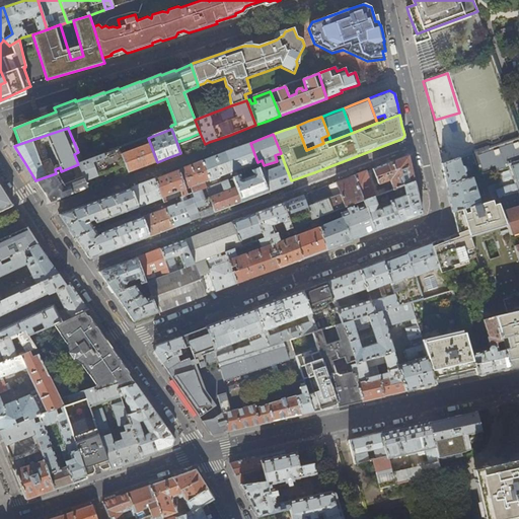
[(518,162),(518,137),(472,154),(475,163),(476,167),(478,175),(511,165),(518,162)]
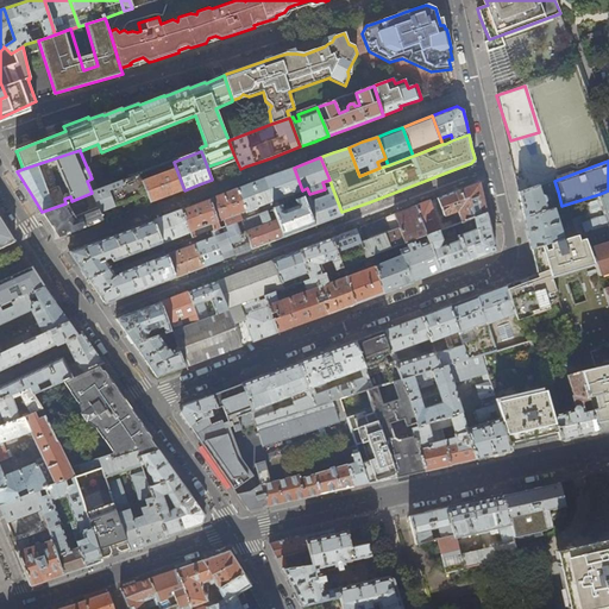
[(184,190),(174,162),(168,163),(171,170),(142,181),(151,202),(167,196),(184,190)]
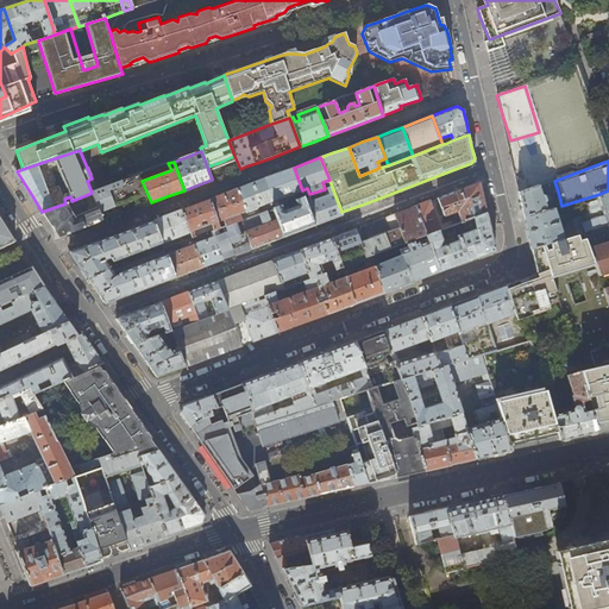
[(305,196),(302,190),(294,168),(280,174),(264,179),(275,207),(281,205),(295,200),(305,196)]
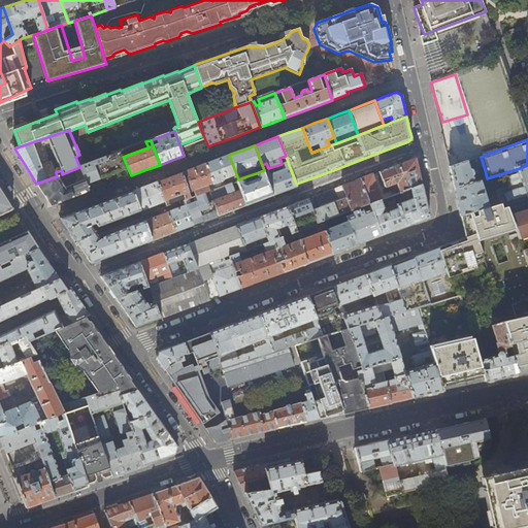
[(121,152),(79,167),(87,184),(99,178),(112,173),(116,172),(117,173),(119,172),(121,179),(131,175),(123,157),(121,152)]
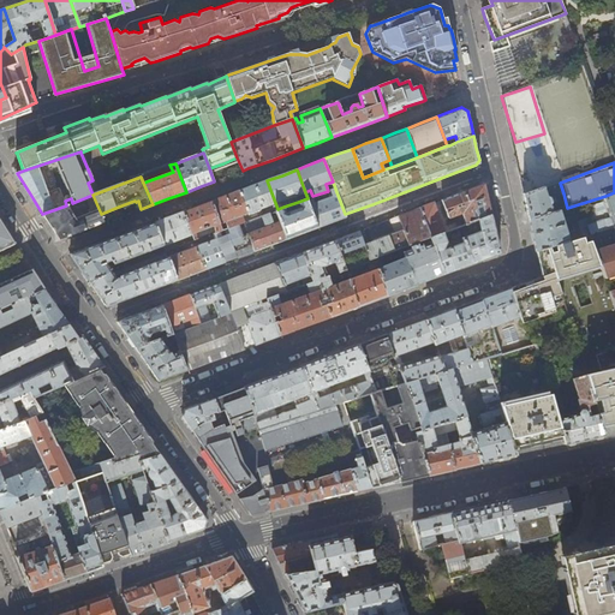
[(278,209),(267,180),(254,185),(239,191),(250,220),(262,215),(260,209),(264,208),(267,214),(275,210),(278,209)]
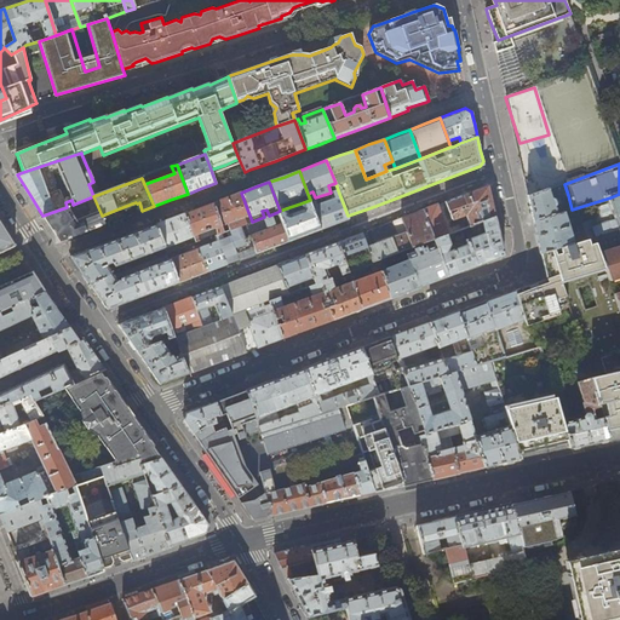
[(568,195),(564,184),(528,196),(530,207),(533,222),(556,214),(554,206),(555,205),(555,204),(554,200),(568,195)]
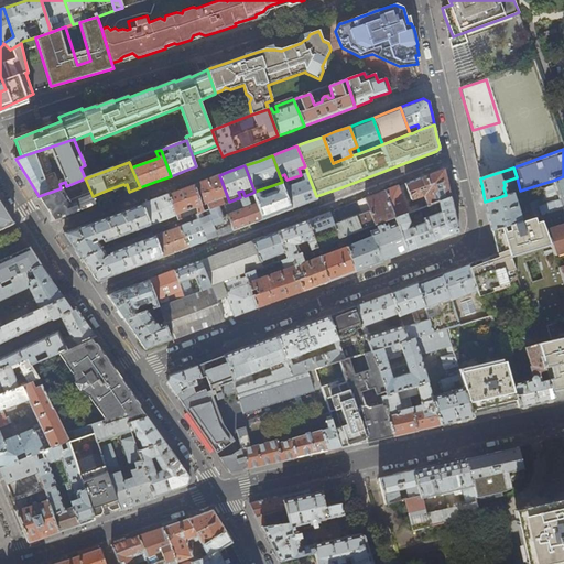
[(447,183),(444,169),(402,184),(384,191),(394,218),(408,214),(404,207),(410,199),(413,201),(424,196),(427,206),(451,197),(447,183)]
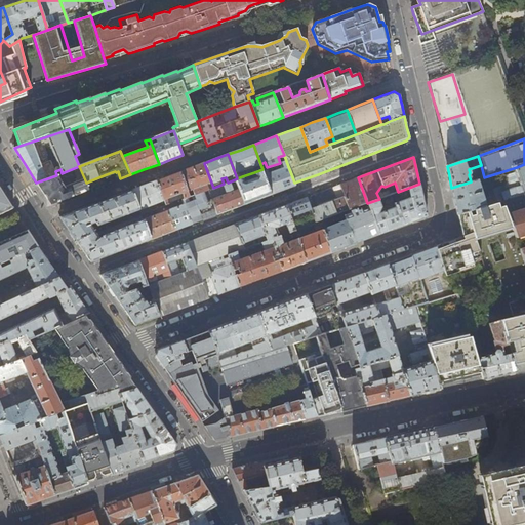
[(294,183),(286,161),(282,162),(284,168),(268,174),(266,168),(263,169),(271,195),(281,191),(295,186),(294,183)]
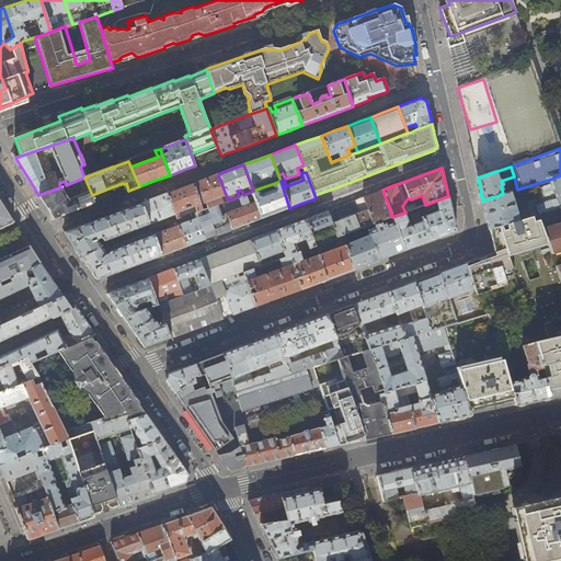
[(228,201),(218,174),(205,179),(193,184),(201,205),(206,203),(208,208),(222,203),(228,201)]
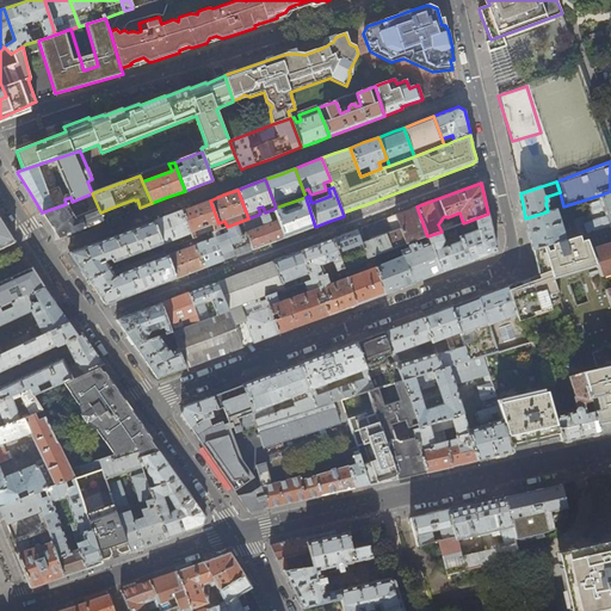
[(610,227),(610,191),(602,195),(603,199),(587,205),(592,217),(599,215),(600,218),(582,224),(580,223),(579,221),(565,226),(562,217),(559,217),(556,209),(548,211),(525,218),(529,233),(534,251),(586,235),(610,227)]
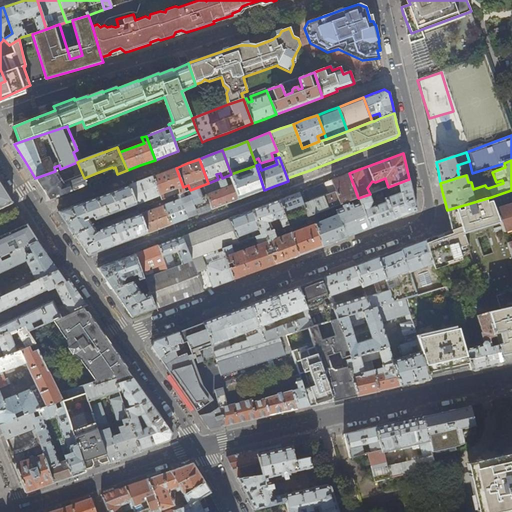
[(84,178),(77,162),(60,169),(55,171),(35,178),(37,181),(49,199),(68,192),(87,185),(84,178)]
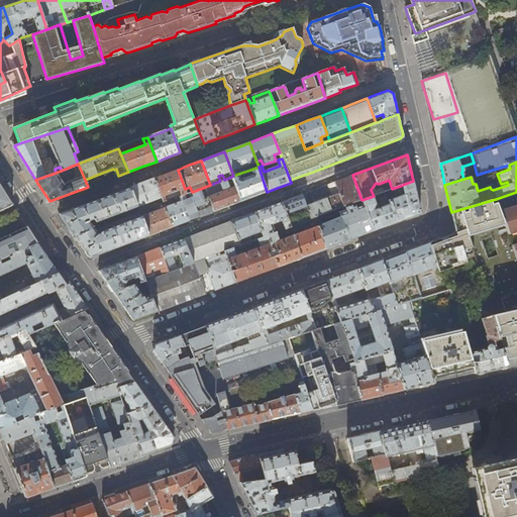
[(267,192),(259,167),(250,170),(252,174),(240,179),(238,174),(233,176),(231,177),(240,201),(252,197),(267,192)]
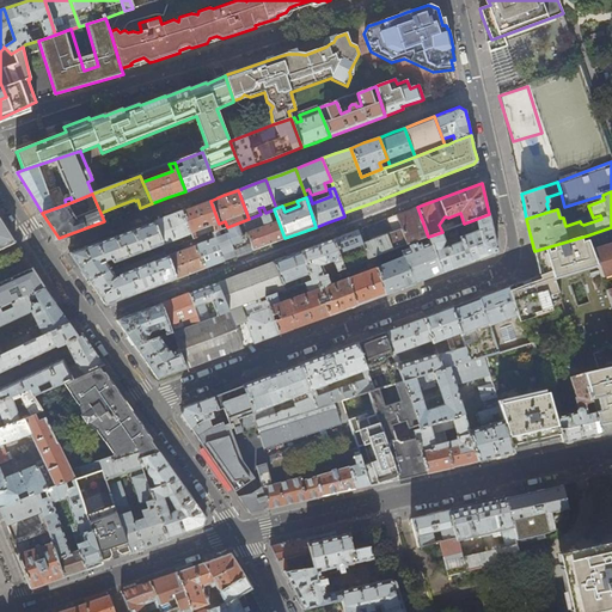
[(219,224),(210,201),(195,207),(182,210),(190,234),(191,234),(193,240),(196,238),(194,232),(212,225),(214,232),(221,230),(219,224)]
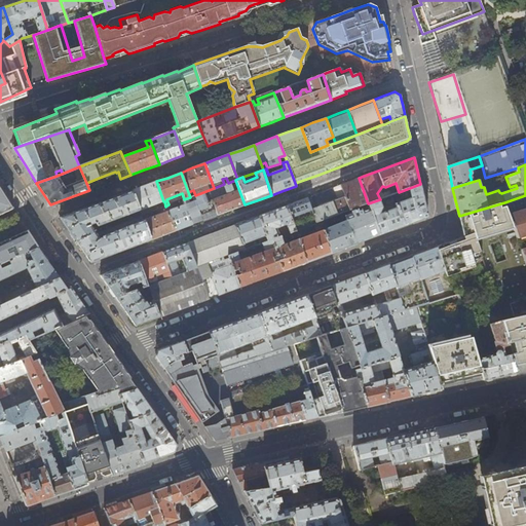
[(317,204),(344,194),(345,197),(311,210),(316,223),(321,221),(328,219),(341,214),(344,213),(352,210),(368,203),(359,178),(327,190),(314,195),(317,204)]
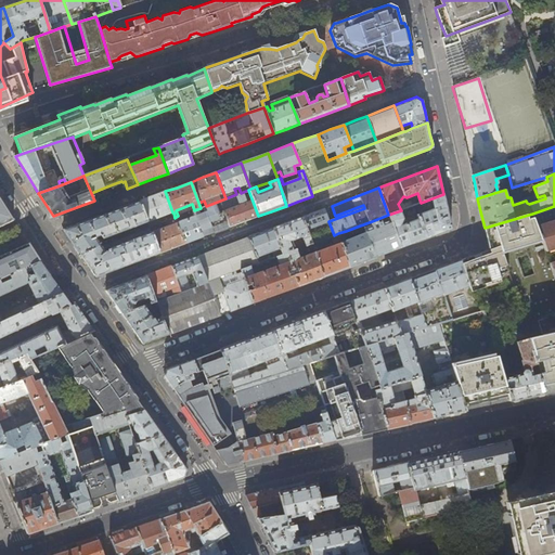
[(258,216),(248,190),(241,193),(236,194),(226,198),(220,201),(229,227),(244,221),(258,216)]
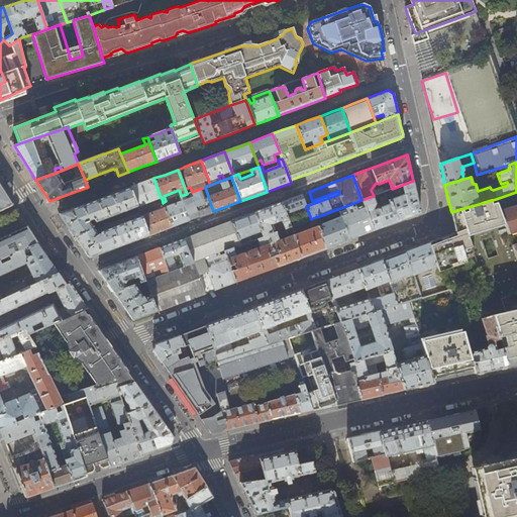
[(161,198),(153,178),(141,183),(130,187),(137,206),(139,211),(149,208),(147,203),(161,198)]
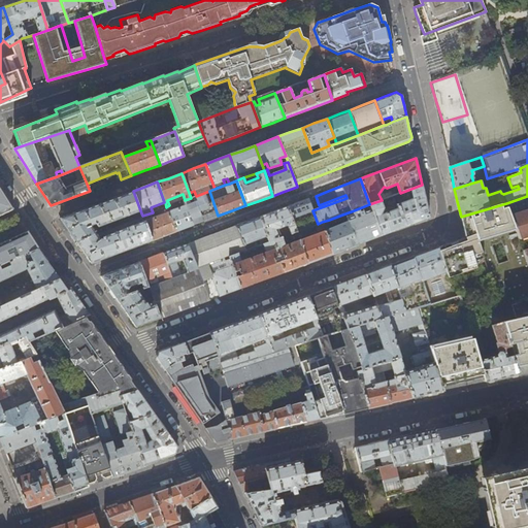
[(396,194),(393,195),(382,200),(369,204),(372,210),(372,211),(382,235),(401,228),(429,218),(422,185),(400,193),(396,194)]
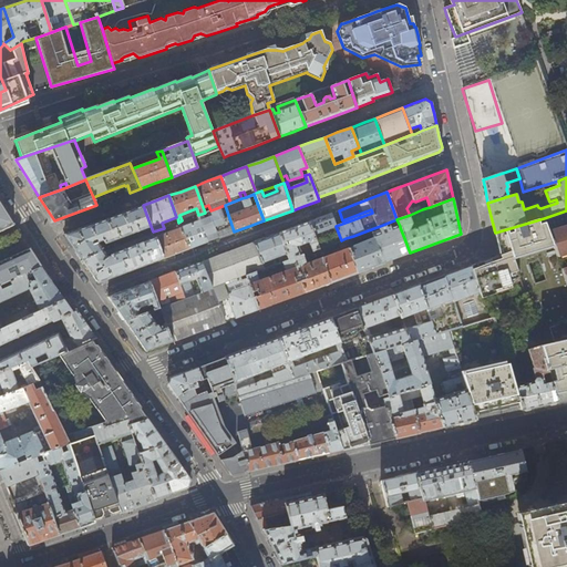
[(9,216),(0,202),(0,232),(14,225),(9,216)]
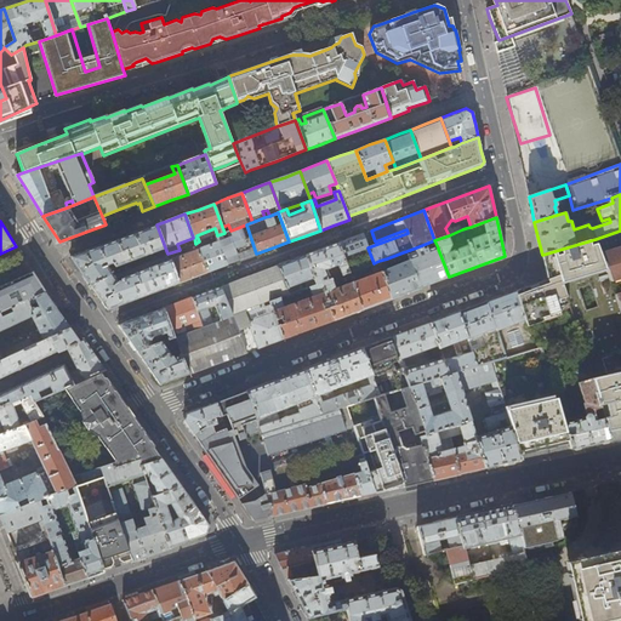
[(165,248),(157,224),(135,233),(90,250),(70,257),(83,274),(91,286),(101,279),(102,279),(110,273),(107,266),(112,263),(114,267),(165,248)]
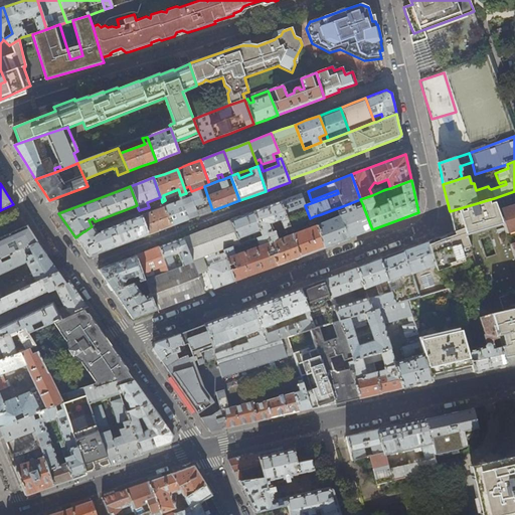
[(212,210),(204,186),(191,191),(186,193),(180,195),(179,195),(180,200),(188,219),(202,214),(212,210)]
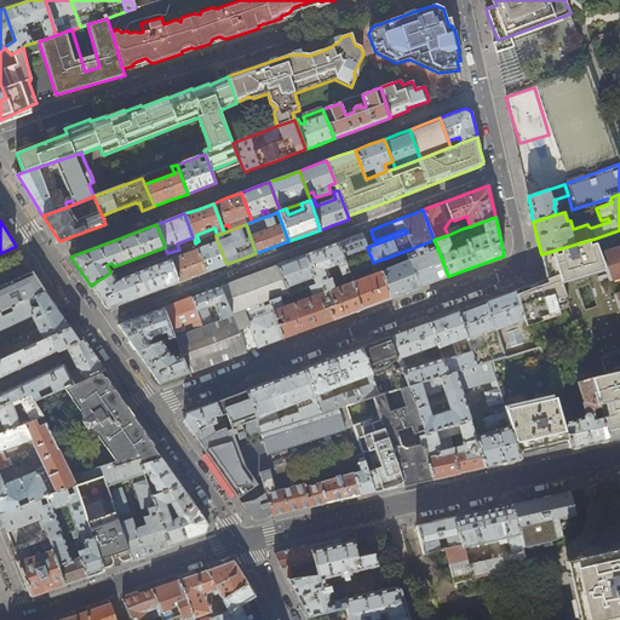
[(619,279),(619,230),(595,239),(610,282),(619,279)]
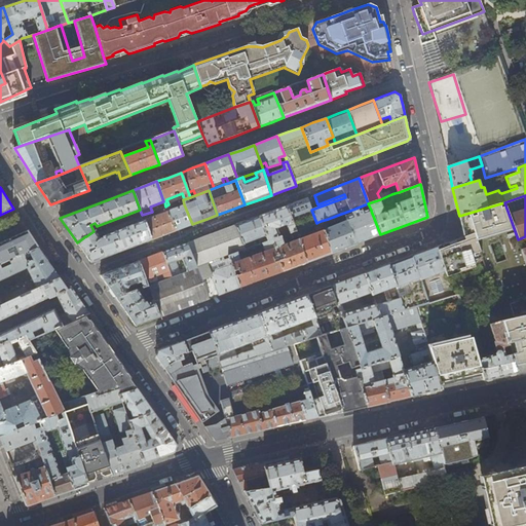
[(316,223),(311,210),(309,205),(308,202),(306,197),(297,201),(286,205),(295,230),(306,226),(313,224),(316,223)]
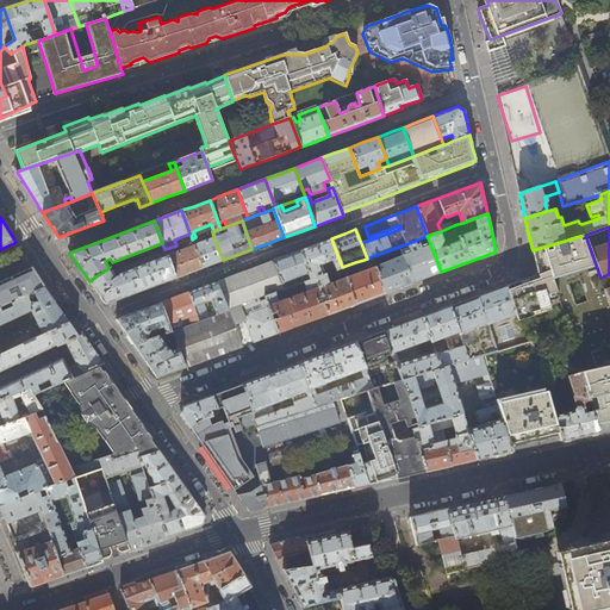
[(584,343),(573,347),(598,423),(609,419),(609,304),(605,290),(601,278),(585,235),(533,250),(535,262),(537,274),(549,269),(556,293),(560,304),(570,334),(579,330),(584,343)]
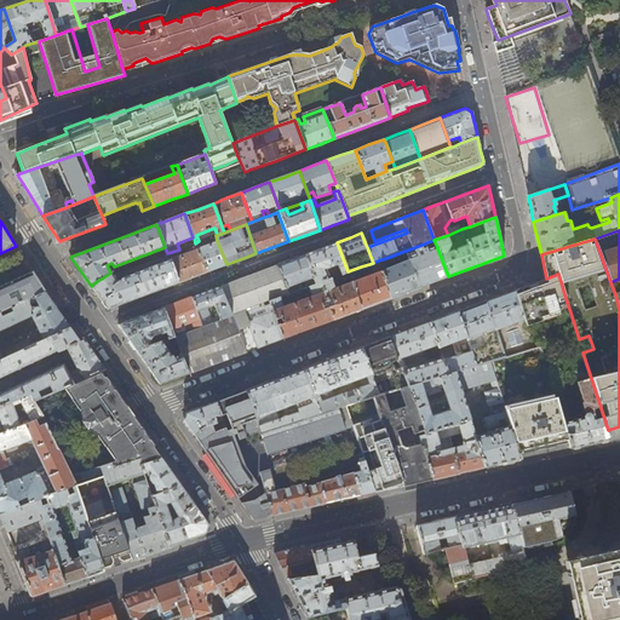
[(227,264),(217,241),(201,247),(199,241),(195,244),(197,248),(206,273),(213,270),(227,264)]
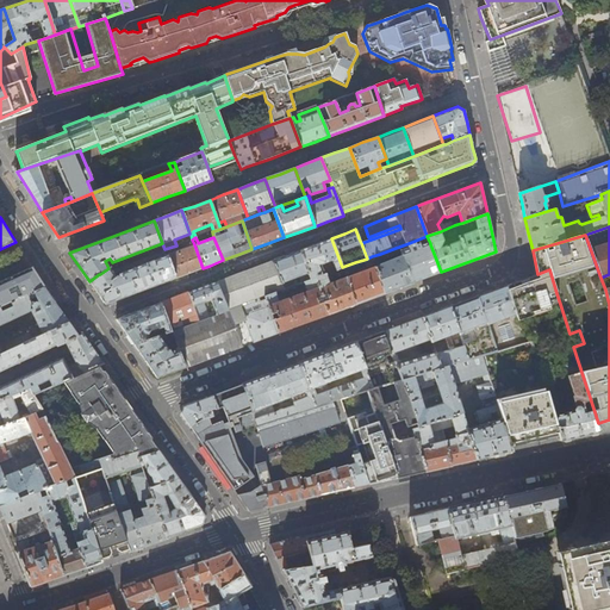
[(342,267),(331,238),(315,244),(299,250),(311,279),(315,278),(329,315),(342,309),(355,304),(347,278),(329,284),(325,275),(327,274),(325,273),(324,274),(321,265),(332,260),(336,271),(340,269),(341,272),(344,272),(342,267)]
